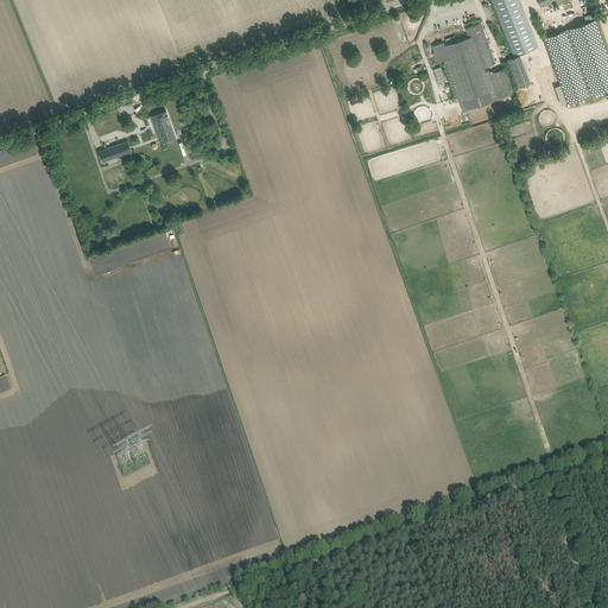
[(518,88),(531,83),(519,55),(538,48),(518,0),(491,0),(514,56),(507,59),(518,88)]
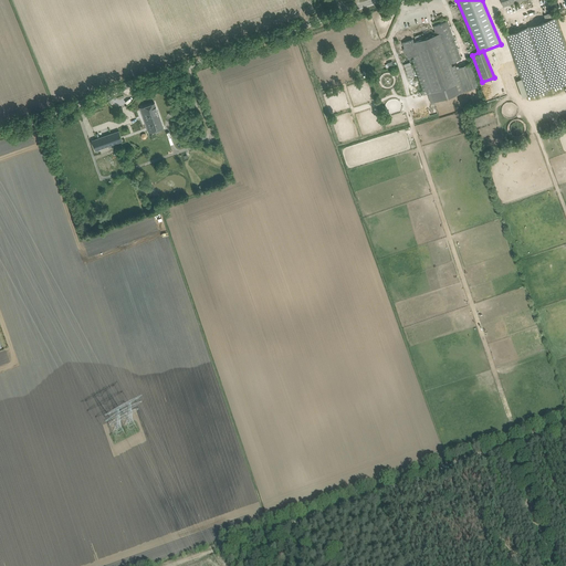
[(532,25),(506,35),(522,79),(527,96),(565,82),(565,48),(555,18),(554,12),(544,16),(545,18),(542,19),(543,22),(532,25)]
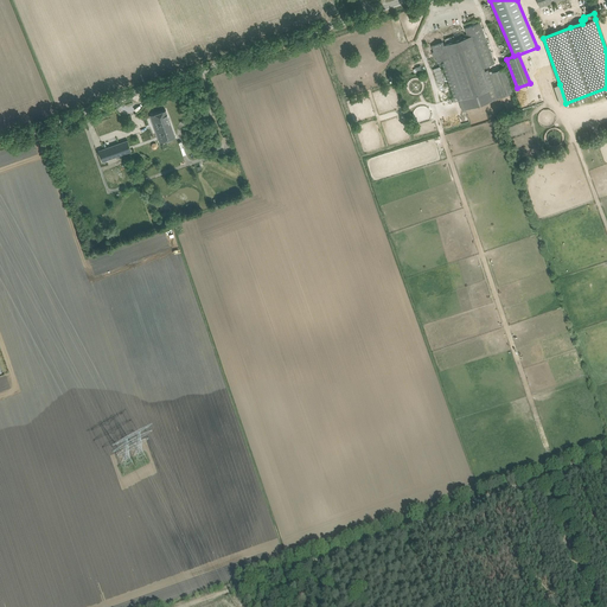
[(494,64),(481,29),(480,23),(465,29),(468,37),(465,38),(464,32),(445,39),(446,44),(443,45),(443,43),(432,46),(434,52),(432,52),(434,57),(435,57),(438,62),(443,59),(445,63),(442,64),(454,97),(451,98),(453,103),(459,101),(462,110),(513,93),(504,68),(490,74),(489,70),(485,71),(484,68),(494,64)]
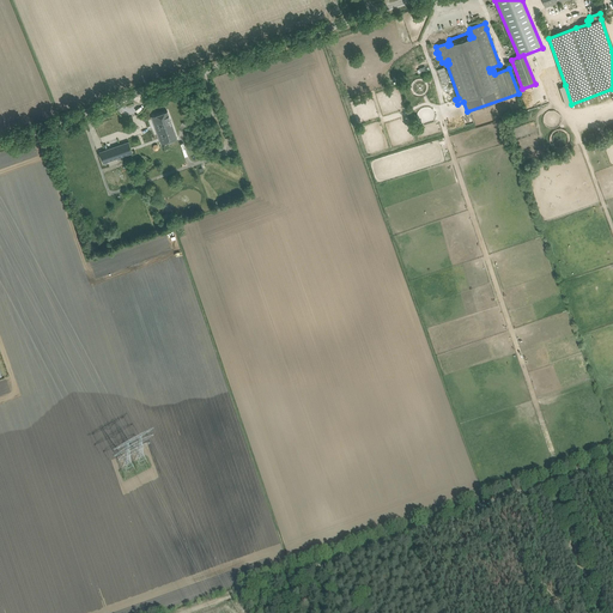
[(437,70),(442,84),(449,82),(444,67),(437,70)]
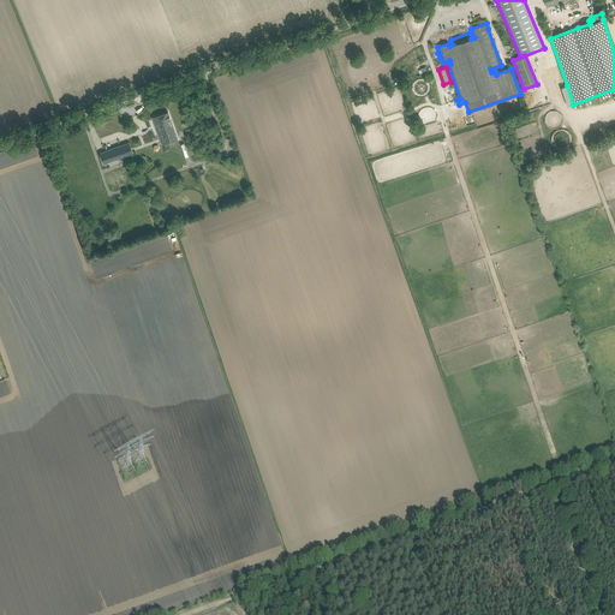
[(162,144),(178,139),(168,112),(155,117),(157,120),(154,121),(162,144)]
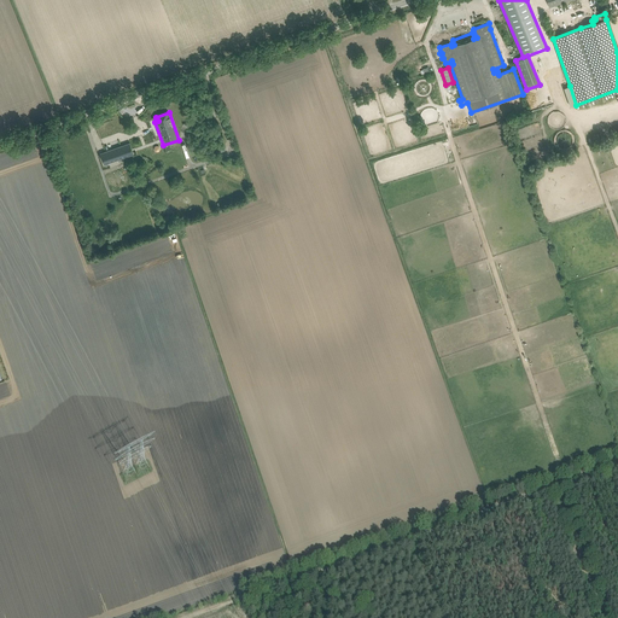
[(104,164),(133,153),(129,143),(100,153),(104,164)]
